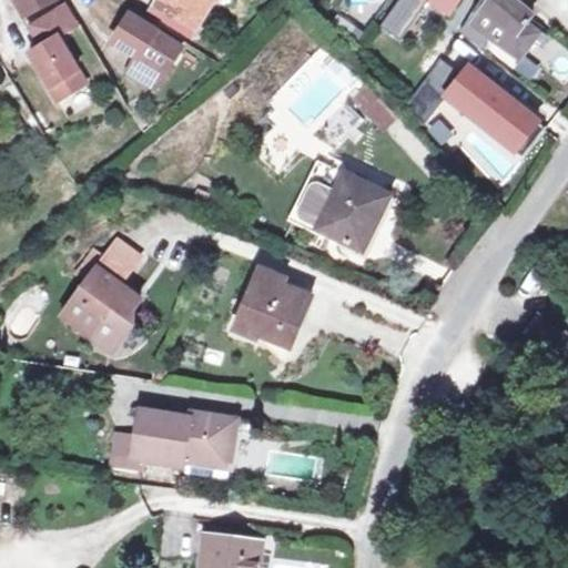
[(23,0),(29,10),(48,0),(23,0)]
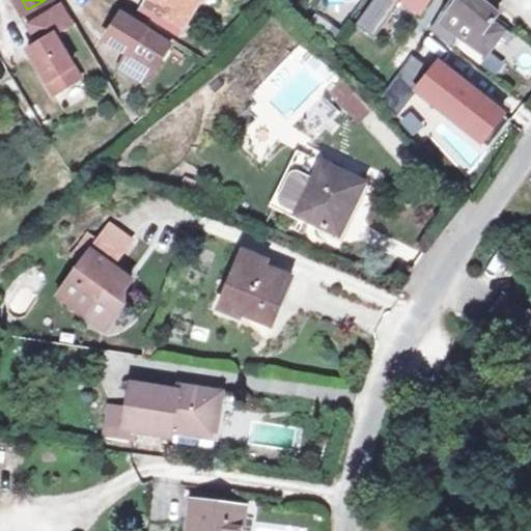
[(65,0),(59,0),(55,3),(68,23),(77,18),(65,0)]
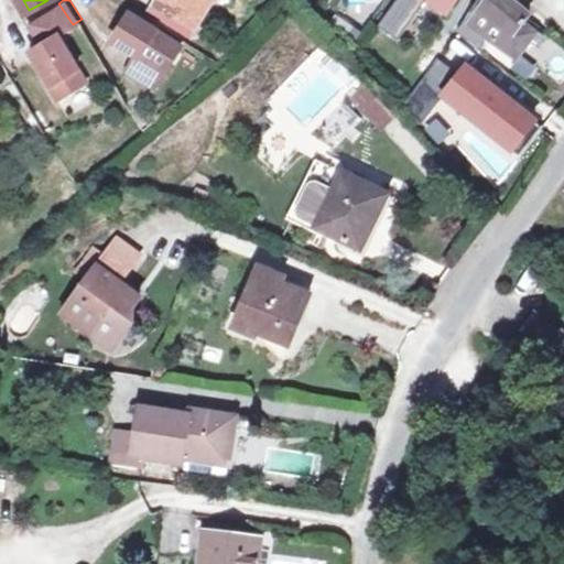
[(199,28),(219,0),(170,0),(167,3),(169,6),(165,9),(196,32),(199,28)]
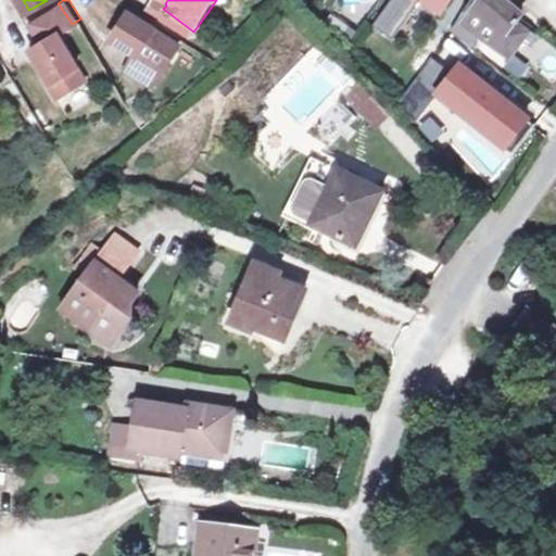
[(446,0),(417,0),(438,13),(446,0)]
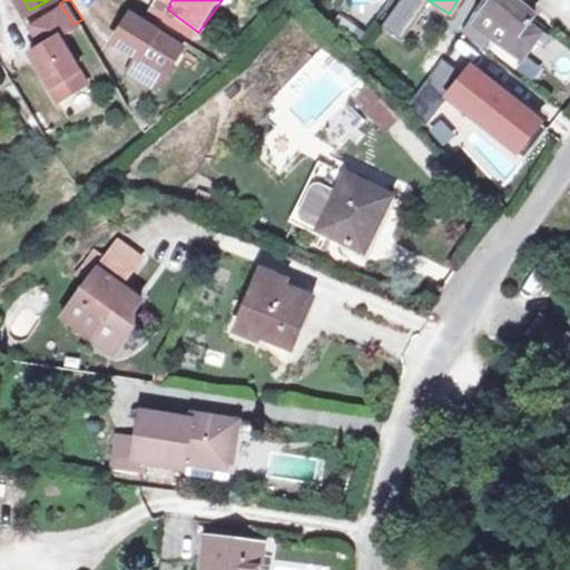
[(537,52),(550,35),(533,21),(536,19),(537,16),(517,0),(488,0),(477,16),(482,19),(478,26),(519,57),(529,46),(537,52)]
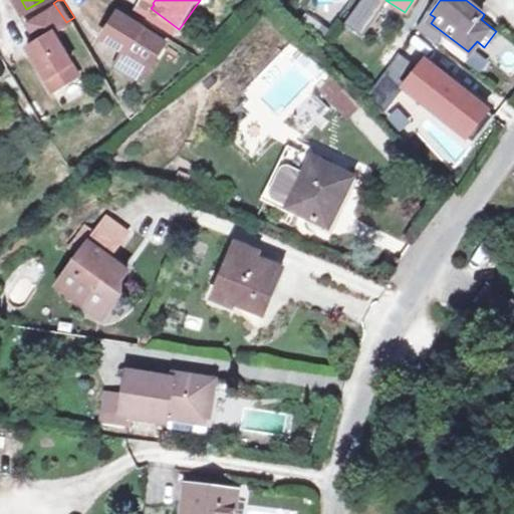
[(53,3),(28,18),(41,38),(31,45),(60,86),(84,70),(56,29),(66,22),(53,3)]
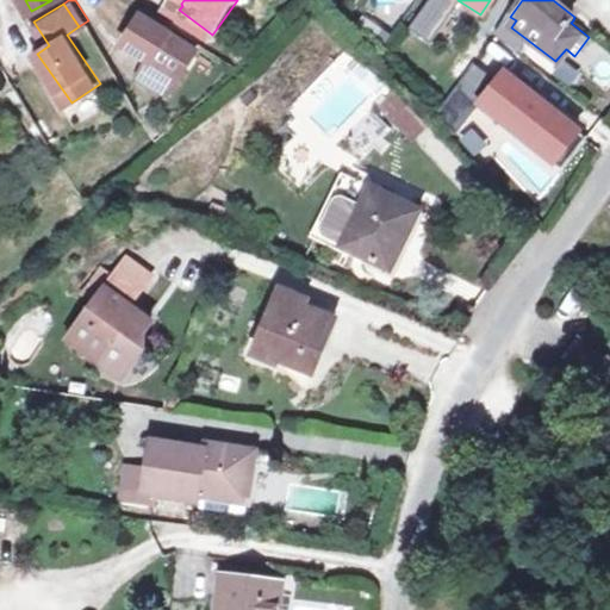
[(199,48),(148,11),(129,37),(151,54),(139,70),(169,91),(199,48)]
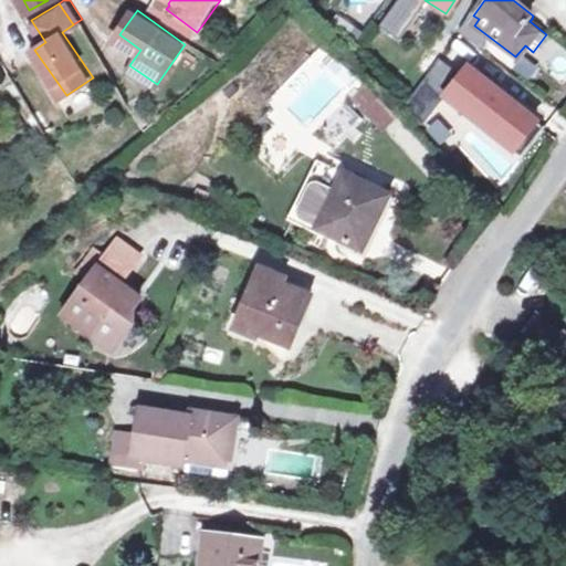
[(530,21),(546,34),(548,32),(532,19),(530,21)]
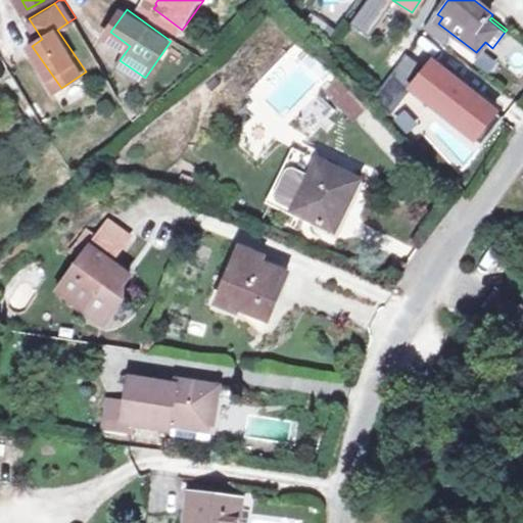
[(276,48),(251,78),(265,89),(289,60),(276,48)]
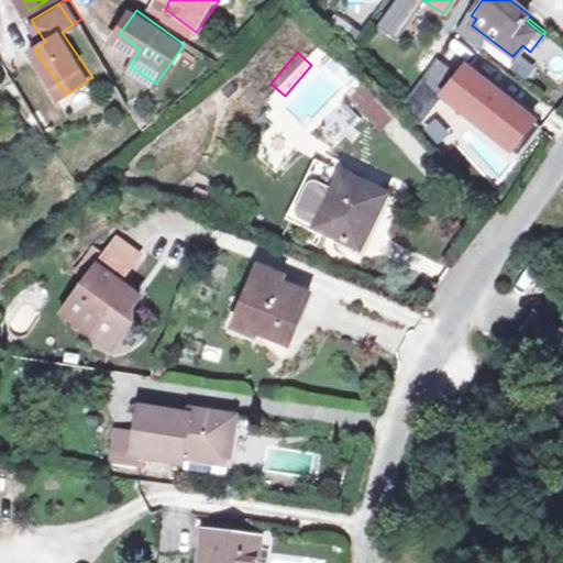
[(536,121),(462,62),(434,96),(509,155),(536,121)]
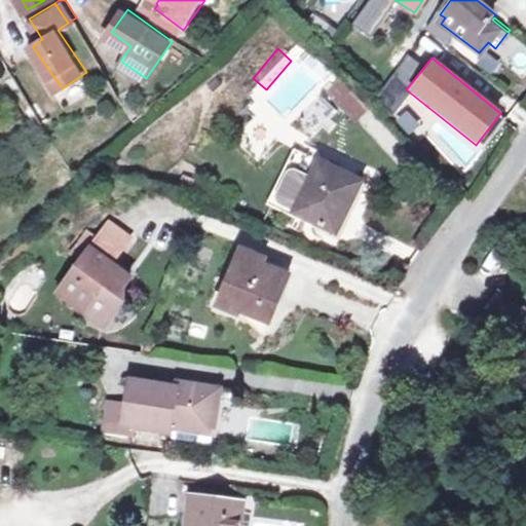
[(395,112),(407,87),(387,77),(375,102),(395,112)]
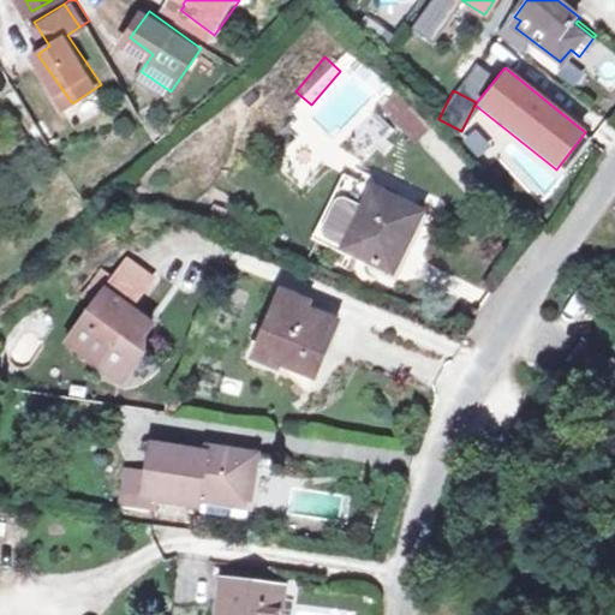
[(405,97),(392,111),(400,120),(415,106),(405,97)]
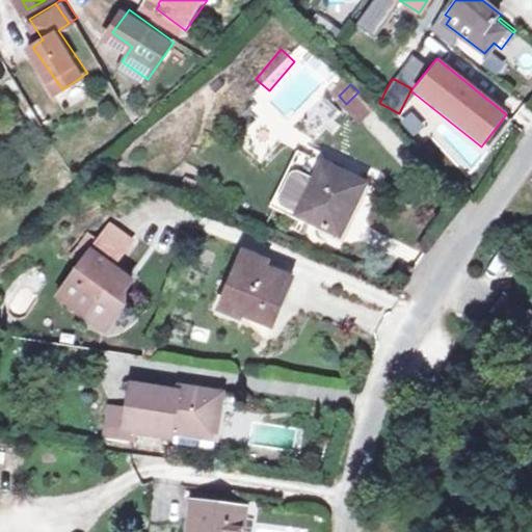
[(358,91),(346,104),(366,123),(377,111),(358,91)]
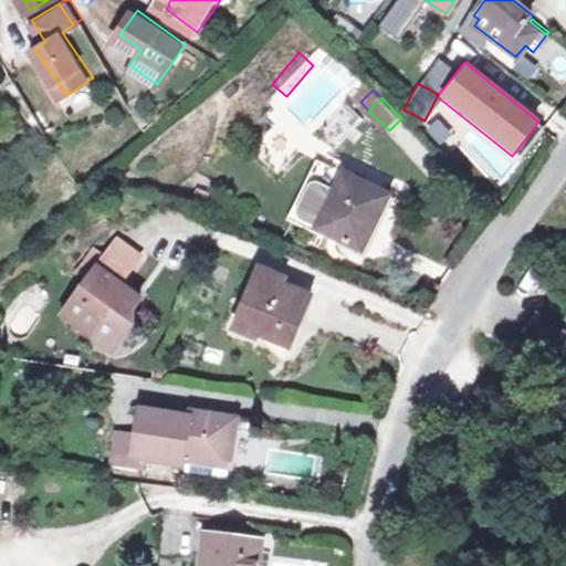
[(337,175),(324,169),(303,224),(316,230),(337,175)]
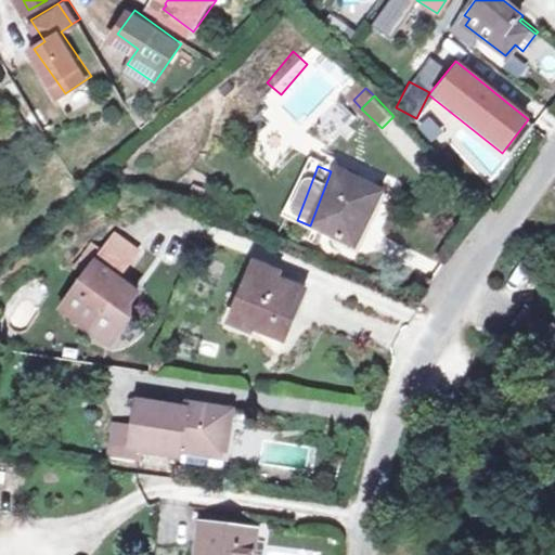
[(346,177),(331,171),(310,226),(324,231),(346,177)]
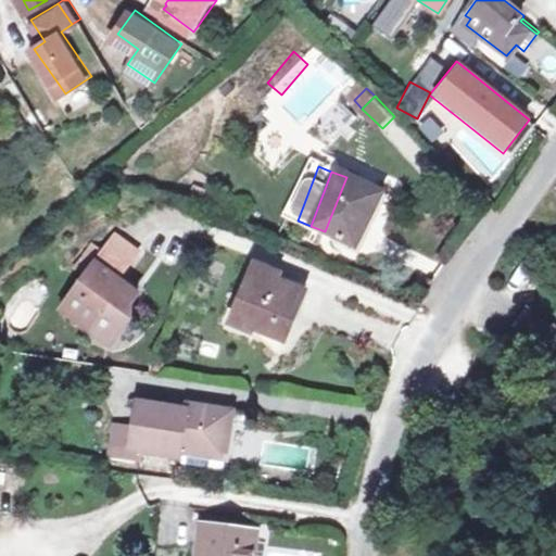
[(370,249),(392,193),(346,177),(325,231),(341,238),(370,249)]
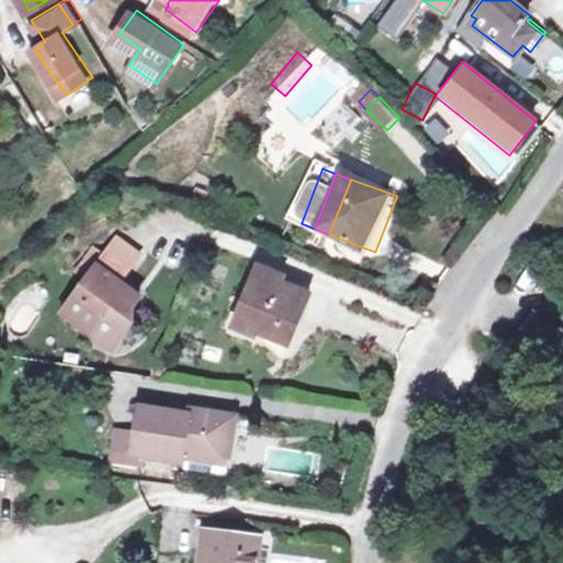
[(345,241),(329,234),(323,250),(340,256),(345,241)]
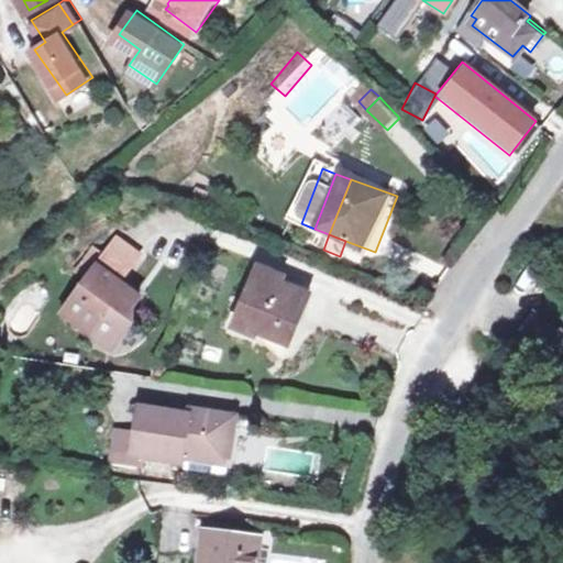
[(99,302),(76,342),(107,360),(119,339),(122,333),(136,340),(139,341),(151,320),(130,305),(140,289),(146,277),(122,263),(116,274),(110,284),(99,302)]
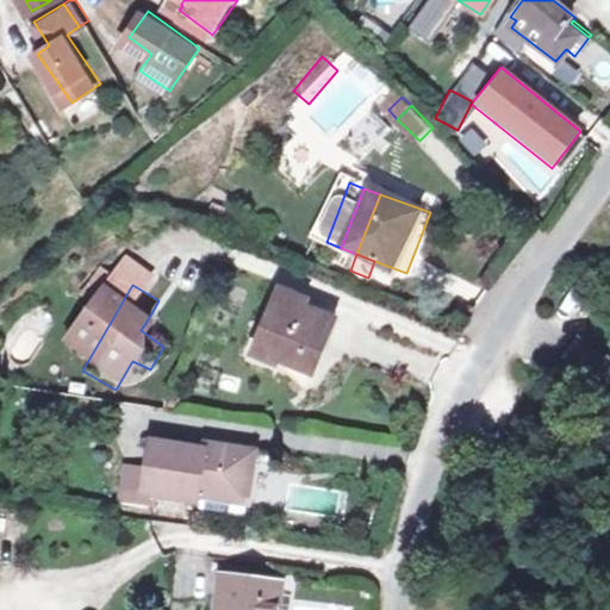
[(302,297),(273,287),(250,354),(275,363),(280,350),(290,354),(287,361),(313,369),(322,343),(313,341),(324,312),(299,303),(302,297)]
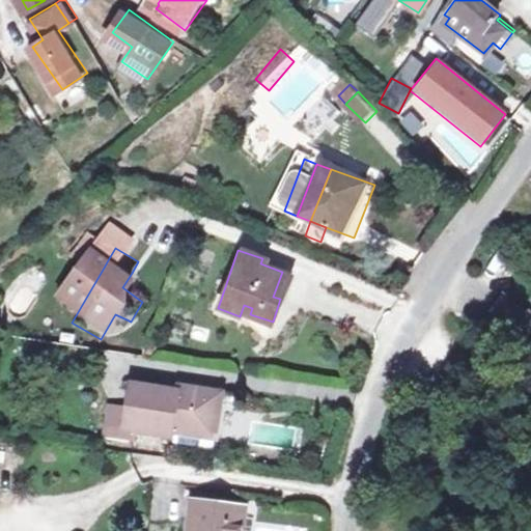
[(93,285),(104,268),(92,261),(82,279),(93,285)]
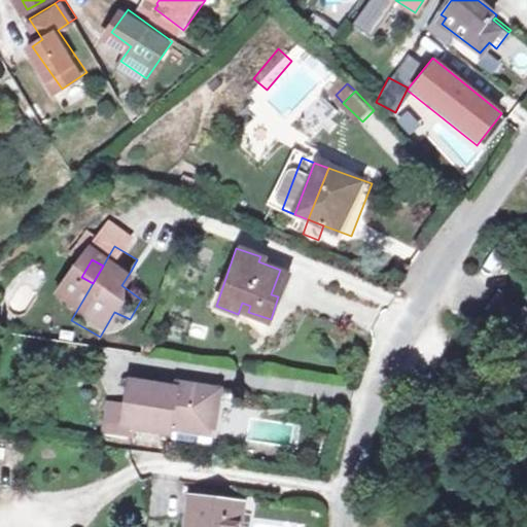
[(124,325),(128,318),(114,312),(111,317),(124,325)]
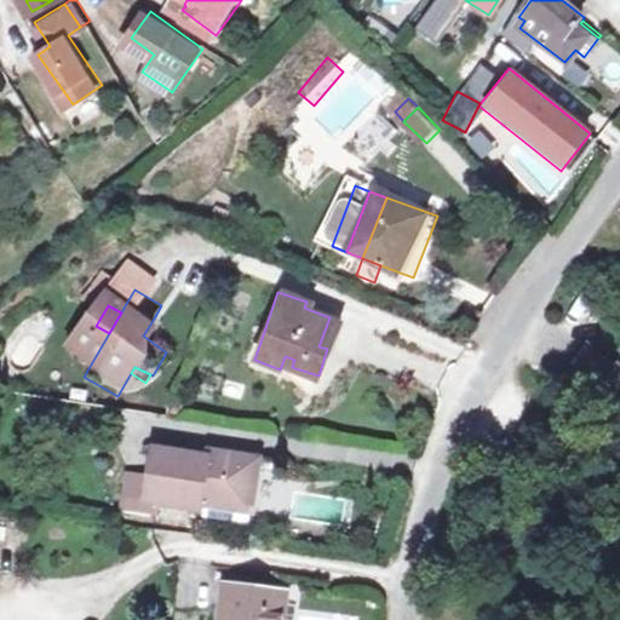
[(218,457),(165,449),(158,505),(212,512),(212,507),(263,514),(270,457),(218,451),(218,457)]
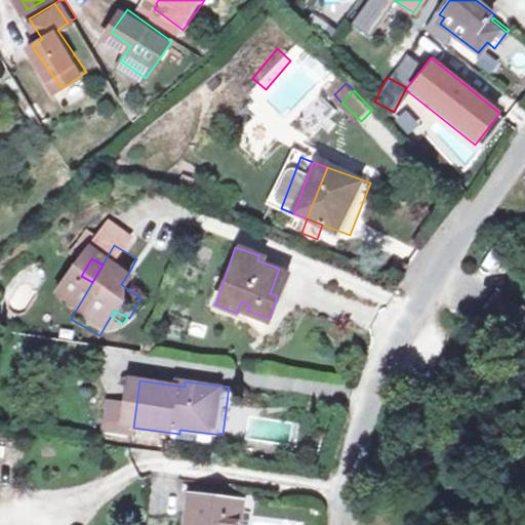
[(248,524),(251,495),(202,491),(197,524),(248,524)]
